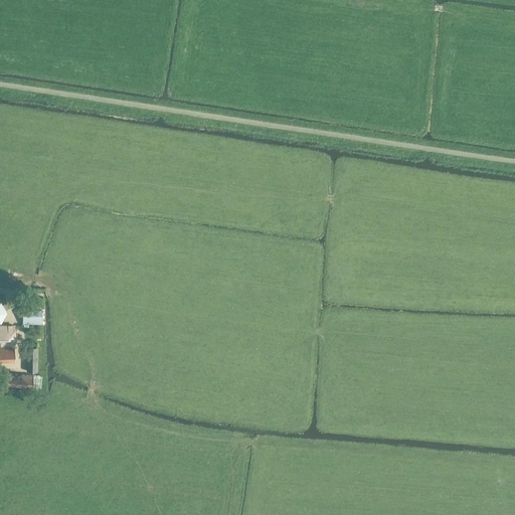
[(42,310),(23,310),(23,323),(42,323),(42,310)]
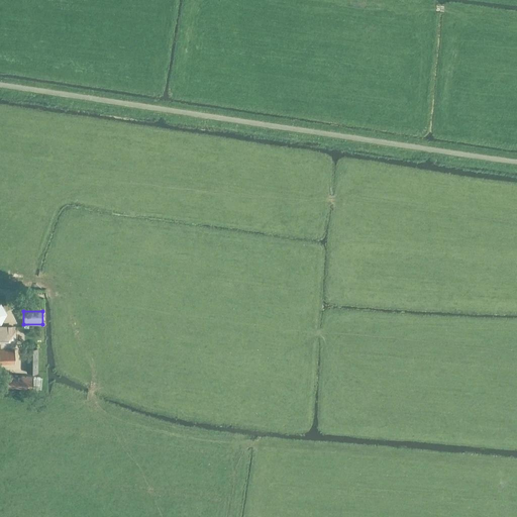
[(0,345),(14,346),(14,326),(0,326),(0,345)]
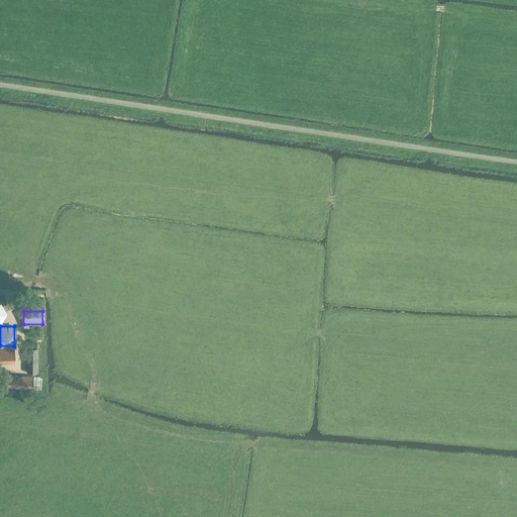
[(37,373),(38,348),(26,347),(26,373),(37,373)]
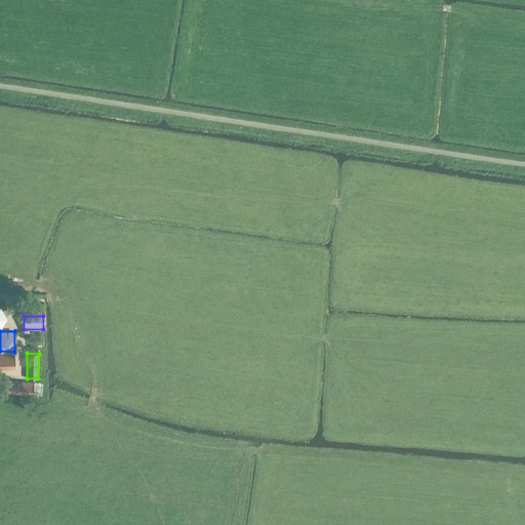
[(14,354),(0,354),(0,367),(15,367),(14,354)]
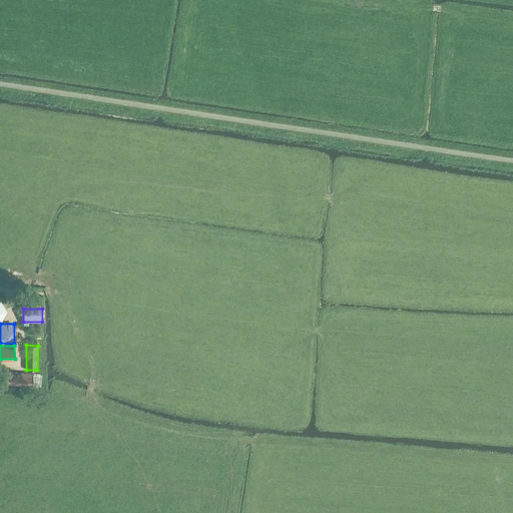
[(6,383),(41,386),(41,375),(6,372),(6,383)]
